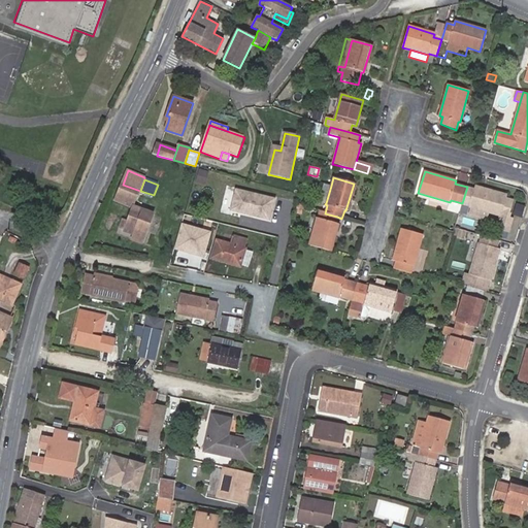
[(320,201),(326,203),(331,186),(325,184),(320,201)]
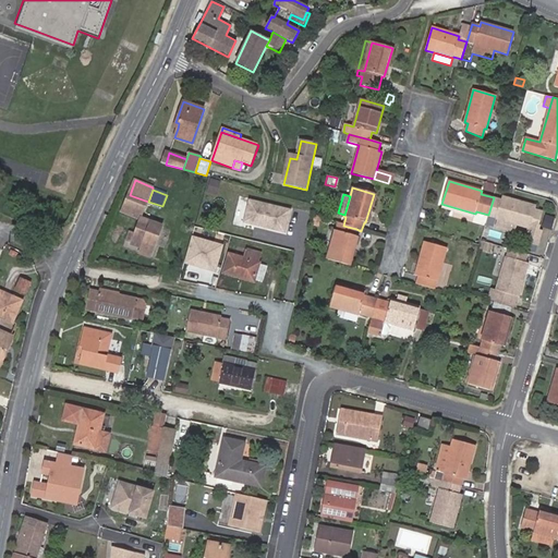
[(148,202),(130,195),(122,211),(141,219),(142,217),(148,202)]
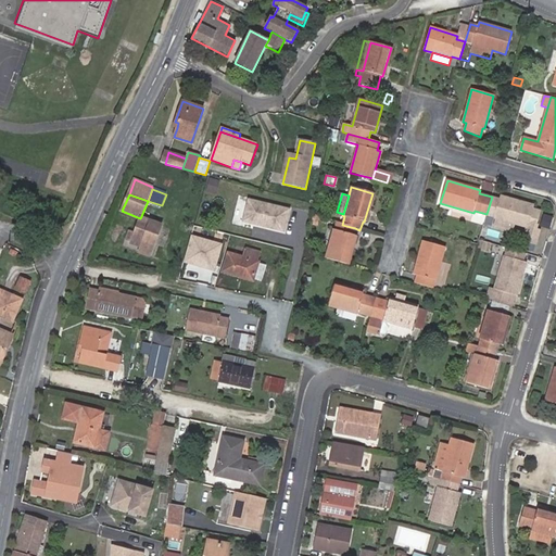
[(498,199),(492,197),(487,214),(494,216),(494,217),(496,218),(498,219),(514,224),(535,230),(541,211),(533,209),(533,205),(500,196),(498,199)]
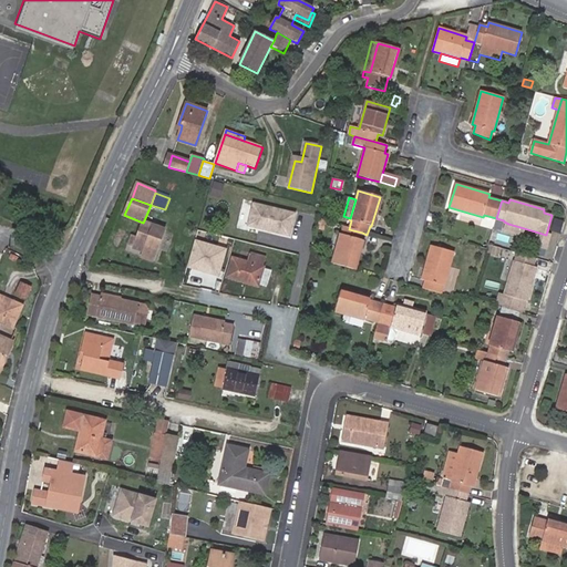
[(259,220),(254,241),(269,247),(278,217),(261,213),(259,220)]
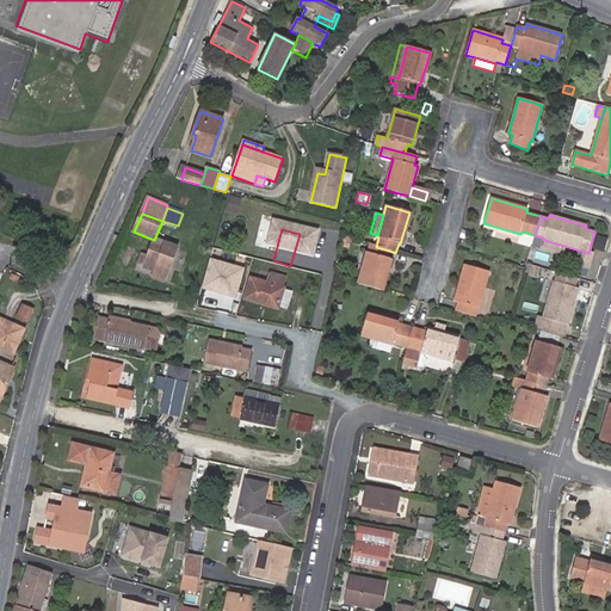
[(279,238),(266,234),(259,257),(273,260),(279,238)]
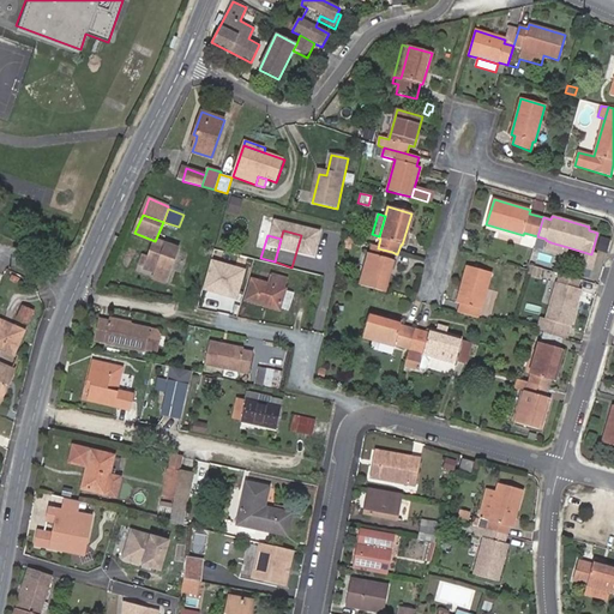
[(156,274),(154,278),(166,283),(179,248),(156,239),(155,241),(149,257),(144,254),(140,264),(145,266),(144,269),(156,274)]
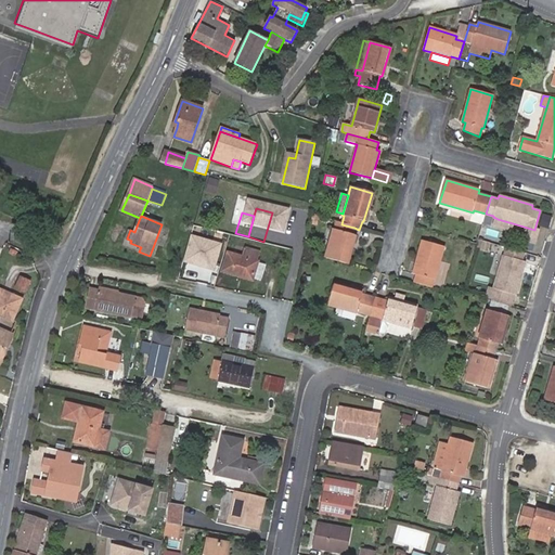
[(498,219),(495,218),(493,226),(511,231),(513,223),(498,219)]
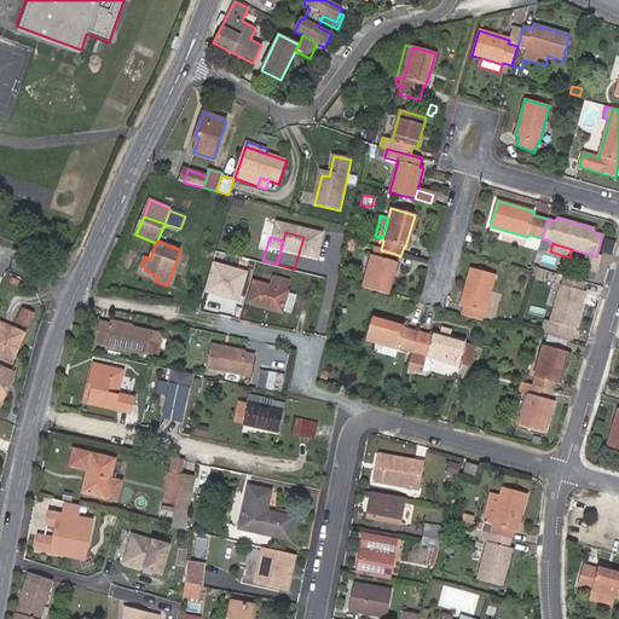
[(381,250),(376,248),(374,256),(371,256),(363,288),(388,295),(398,262),(394,261),(395,254),(381,250)]
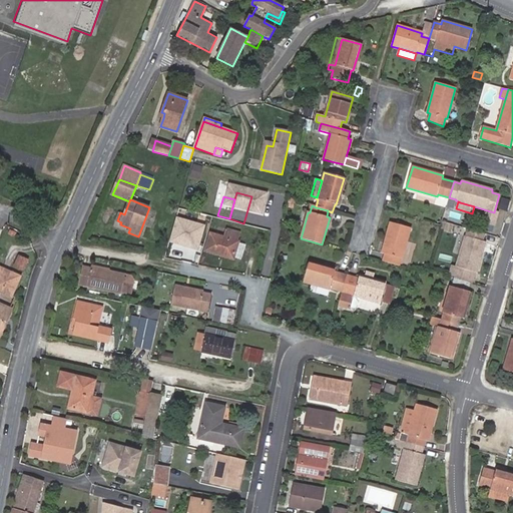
[(204,225),(176,217),(169,240),(197,248),(204,225)]
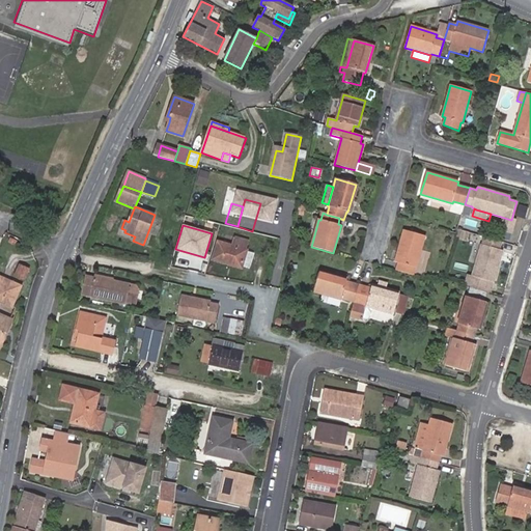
[(469,231),(458,228),(455,238),(466,241),(469,231)]
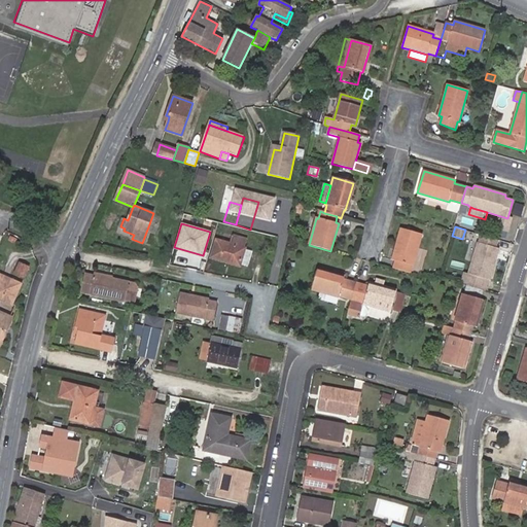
[(394,261),(392,269),(410,274),(422,235),(401,230),(392,260),(394,261)]
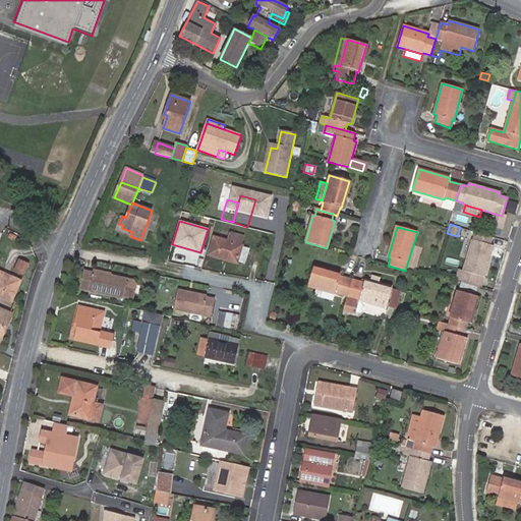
[(237,263),(245,237),(230,232),(228,241),(215,237),(210,254),(237,263)]
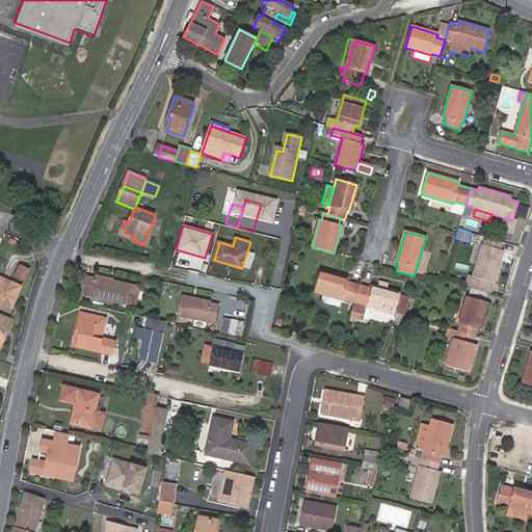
[(470,275),(468,286),(472,287),(488,292),(493,281),(495,282),(504,251),(499,250),(502,241),(486,237),(484,245),(482,245),(474,276),(470,275)]
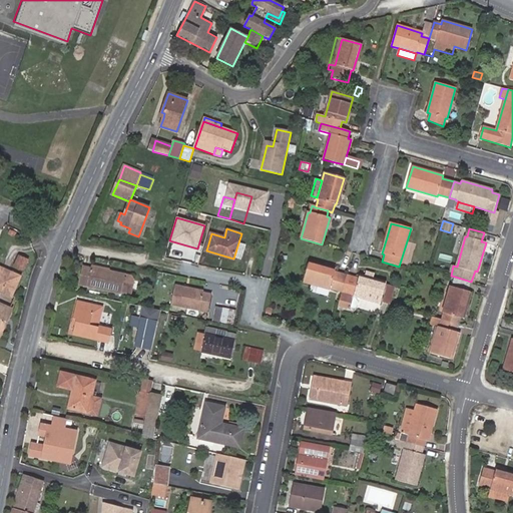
[(191,262),(195,250),(175,244),(171,254),(191,262)]
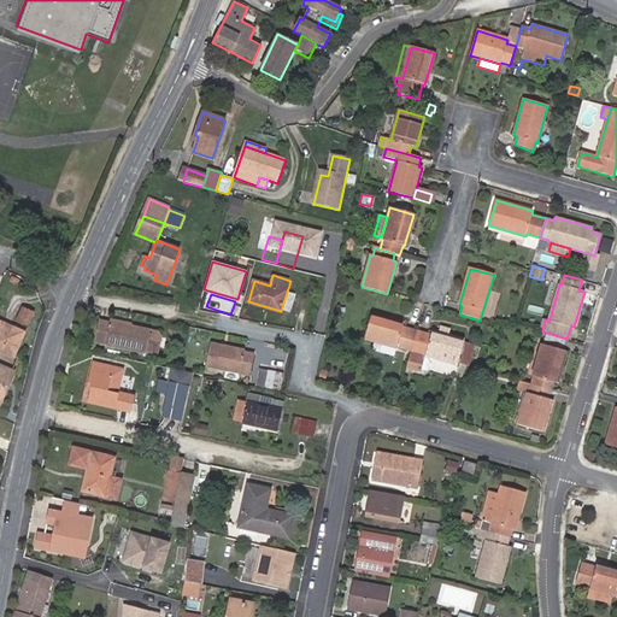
[(34,312),(22,307),(16,319),(28,325),(34,312)]
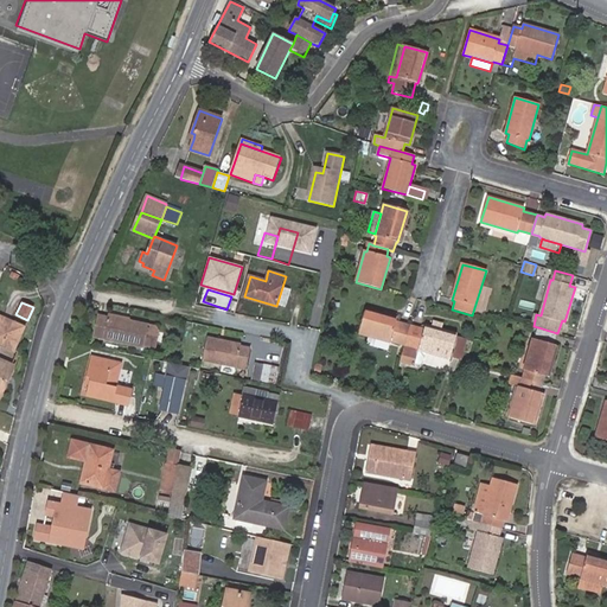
[(404,346),(410,326),(396,321),(397,318),(366,308),(359,334),(390,343),(391,342),(404,346)]
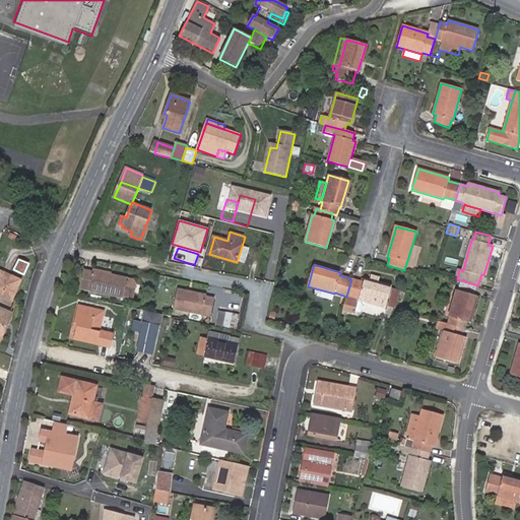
[(19,279),(0,271),(0,295),(12,300),(19,279)]
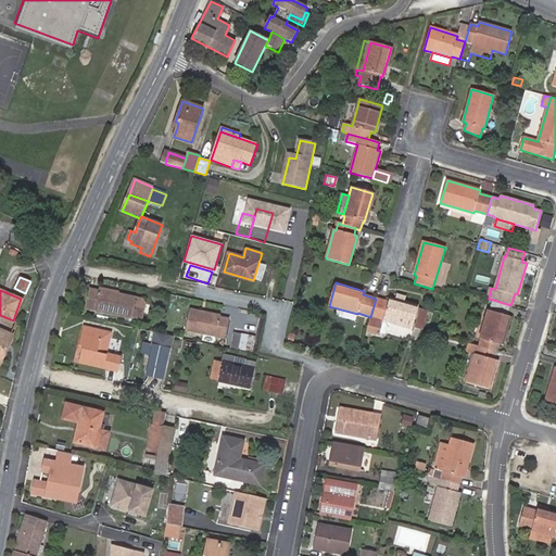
[(89,292),(85,308),(140,320),(143,303),(140,299),(99,290),(98,294),(89,292)]
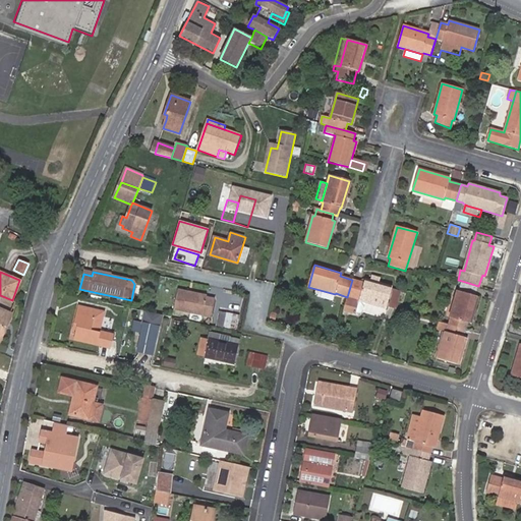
[(371,281),(380,283),(381,278),(372,275),(370,281),(371,281)]
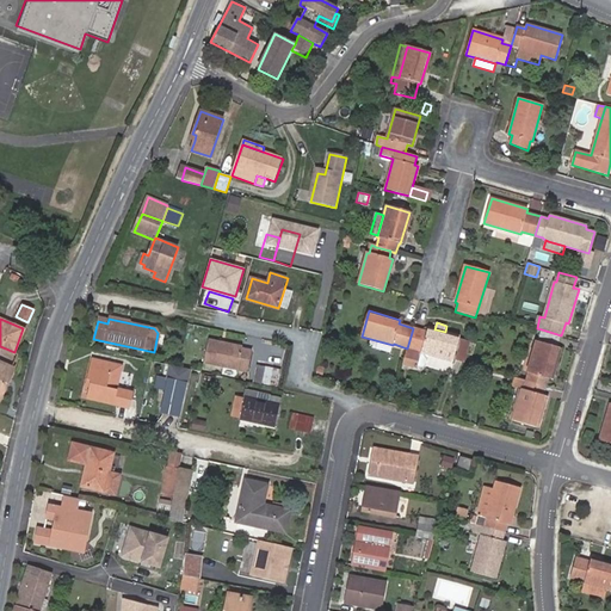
[(407,349),(403,364),(418,368),(418,366),(424,368),(426,365),(430,356),(452,362),(454,359),(466,363),(471,343),(460,339),(460,337),(445,332),(436,329),(434,329),(429,328),(427,332),(413,328),(407,349)]
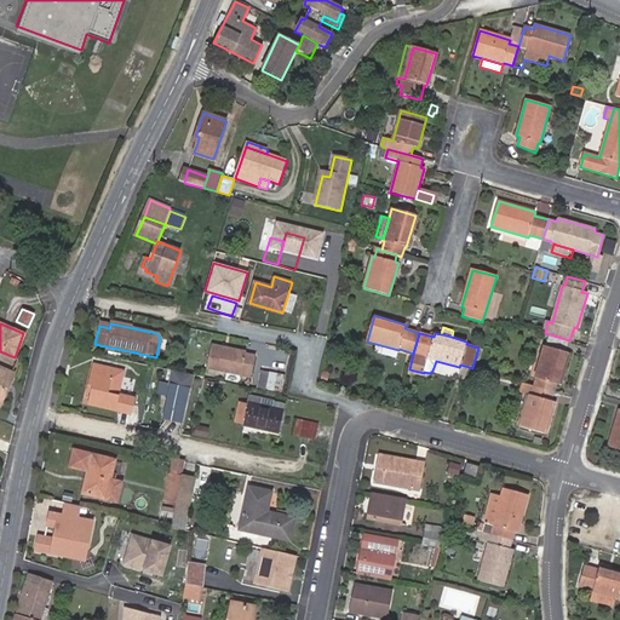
[(524,384),(555,392),(557,384),(558,385),(568,352),(567,352),(570,340),(569,340),(550,334),(546,346),(545,346),(535,377),(528,374),(524,384)]
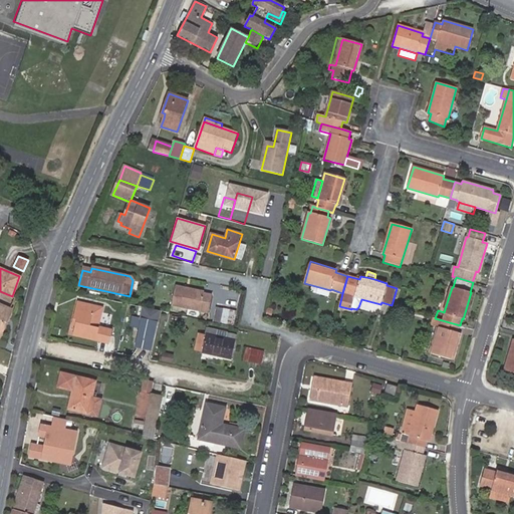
[(176,285),(172,304),(208,312),(212,295),(204,293),(204,291),(176,285)]
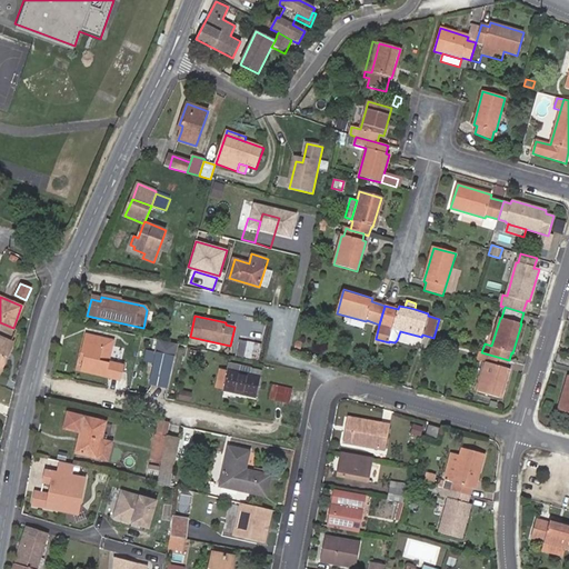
[(366,321),(346,316),(343,322),(365,328),(366,321)]
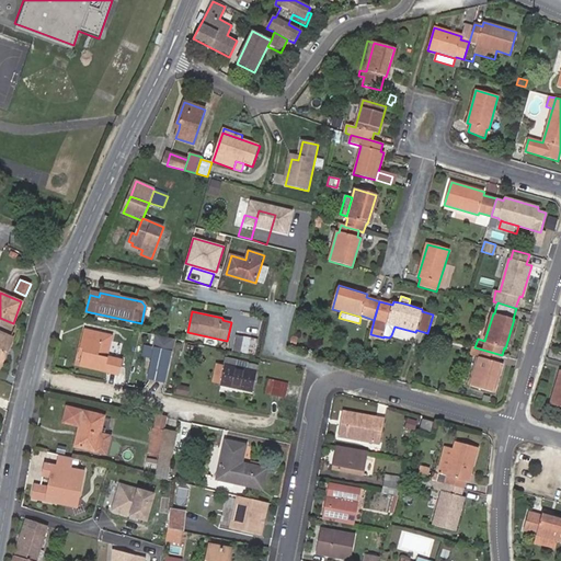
[(106,358),(112,336),(83,330),(80,348),(84,350),(81,366),(104,371),(107,358),(106,358)]
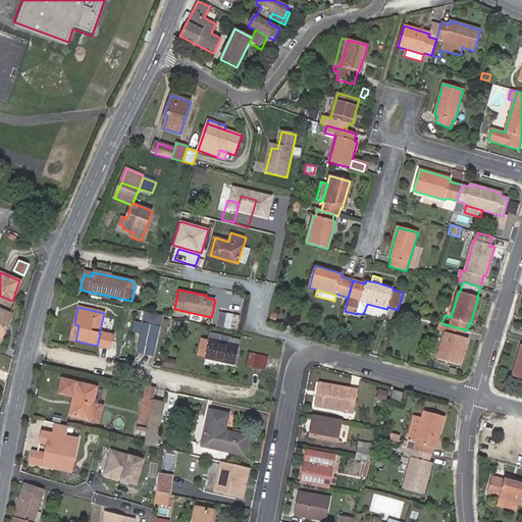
[(240,316),(226,314),(223,326),(237,329),(240,316)]
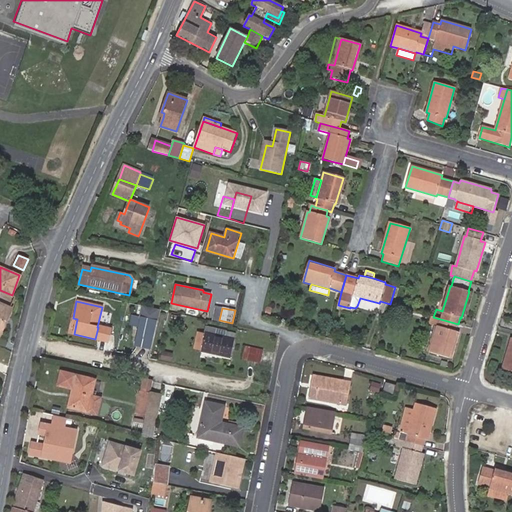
[(455,331),(458,324),(433,317),(431,316),(429,323),(438,326),(430,352),(449,358),(457,332),(455,331)]
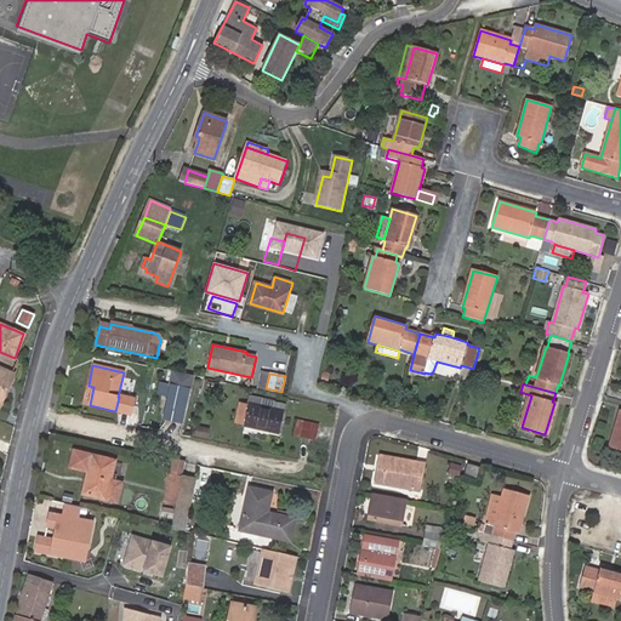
[(165,419),(181,423),(183,414),(186,404),(188,389),(172,386),(165,419)]
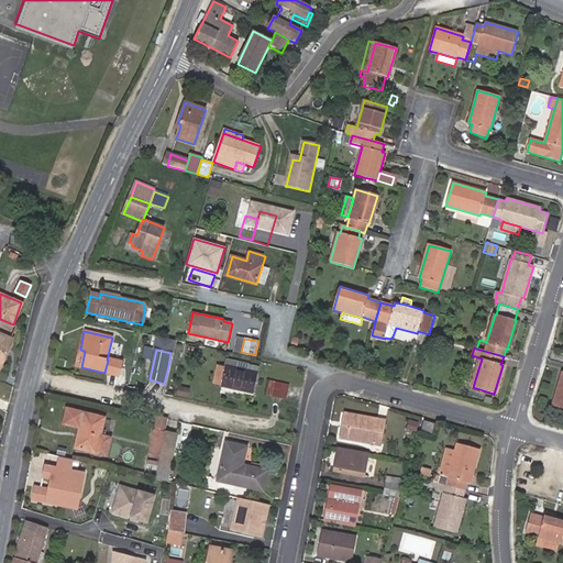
[(254,393),(258,367),(228,361),(227,367),(223,385),(222,386),(235,389),(236,385),(244,387),(244,390),(254,393)]
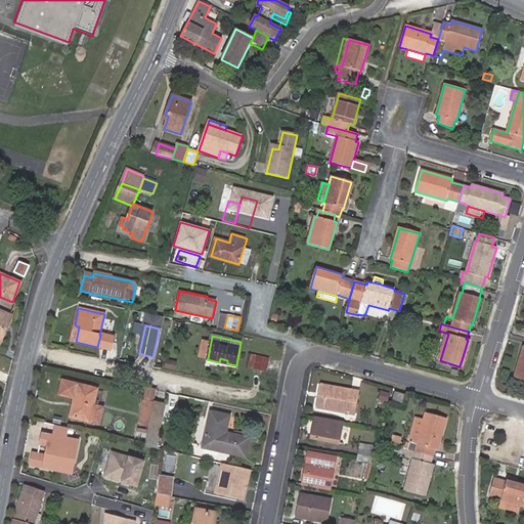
[(199,356),(208,358),(211,342),(202,340),(199,356)]
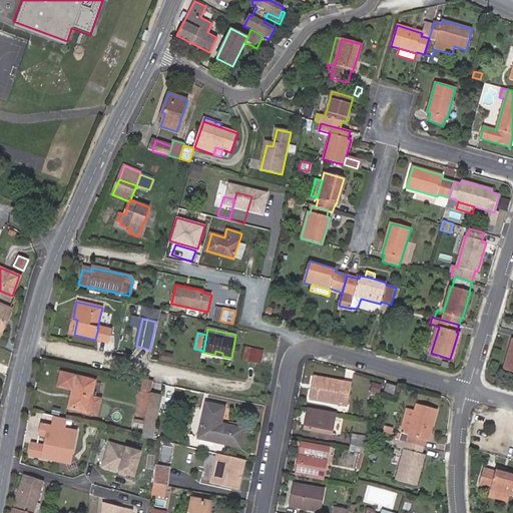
[(159,344),(161,336),(153,334),(151,342),(159,344)]
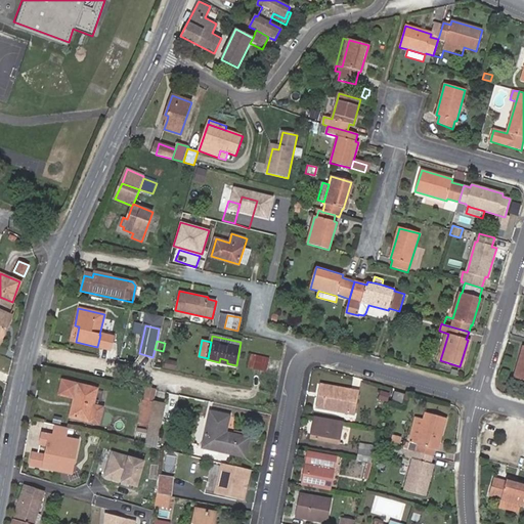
[(523,346),(523,347),(515,378),(523,380),(523,346)]
